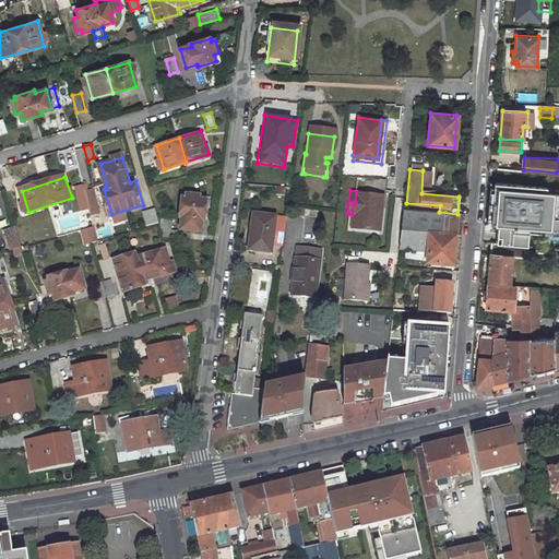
[(382,194),(356,191),(355,202),(353,202),(352,214),(349,225),(378,228),(382,194)]
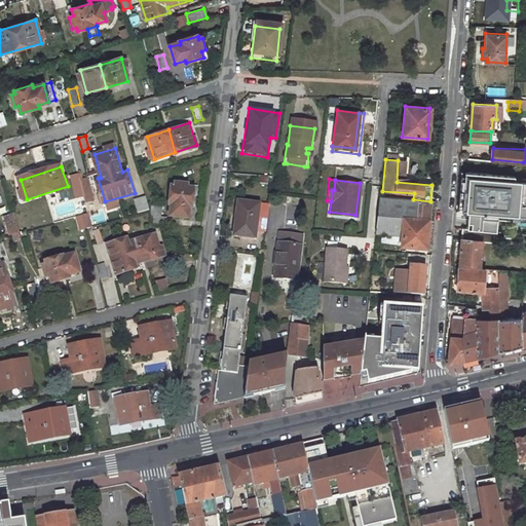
[(173,203),(172,214),(188,216),(190,205),(193,205),(195,184),(176,181),(175,184),(172,184),(170,202),(173,203)]
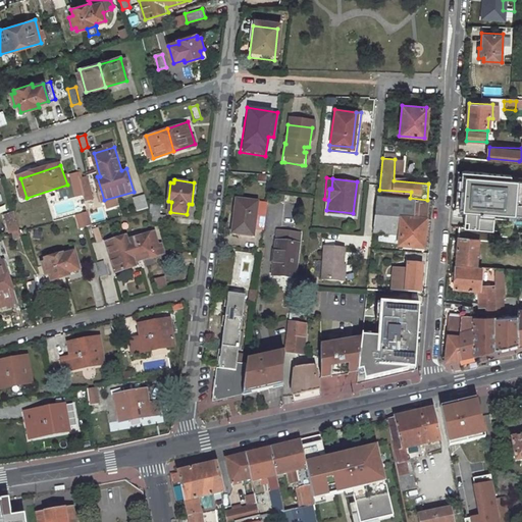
[(463,179),(461,204),(482,205),(484,181),(463,179)]
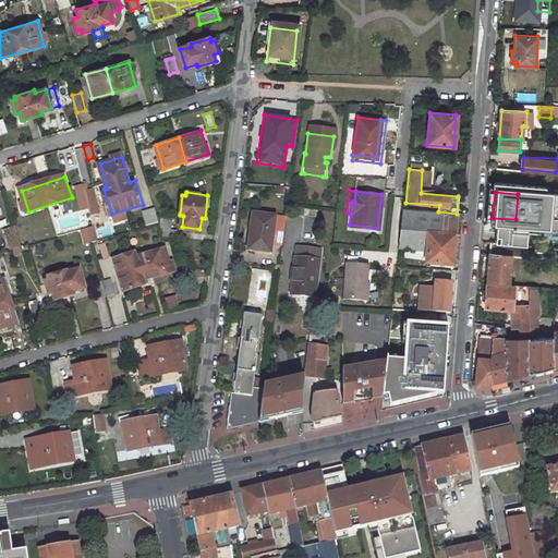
[(102,207),(93,210),(96,225),(107,222),(102,207)]
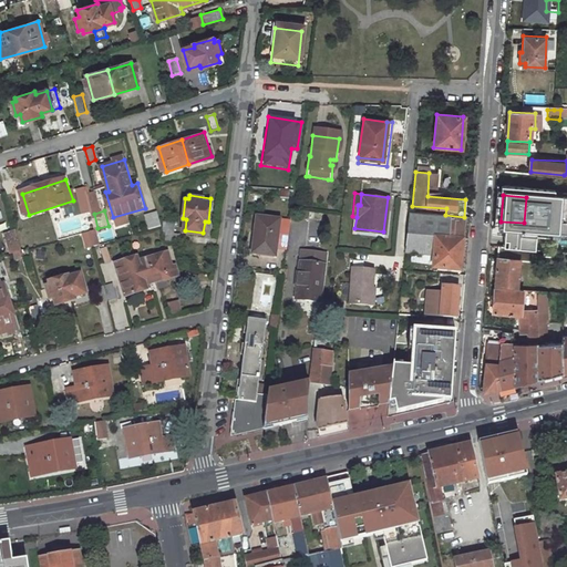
[(151,229),(163,225),(158,210),(146,214),(151,229)]
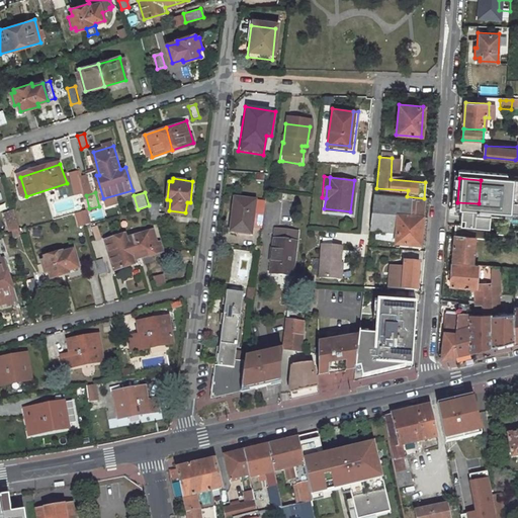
[(397,233),(396,242),(421,244),(424,198),(407,196),(373,193),(369,230),(397,233)]
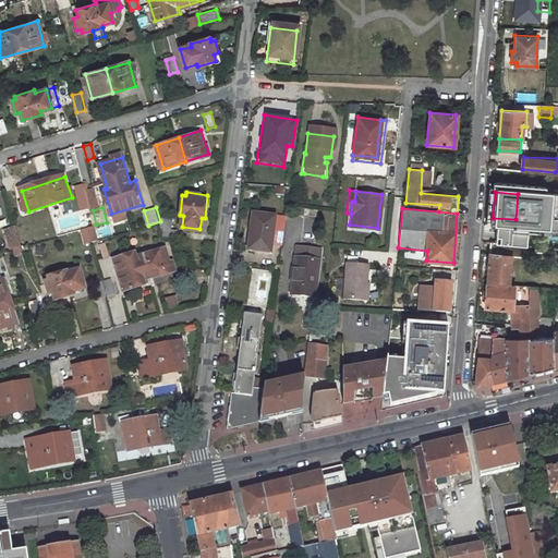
[(249,241),(246,254),(269,257),(270,250),(280,252),(283,222),(252,218),(251,228),(254,228),(252,241),(249,241)]
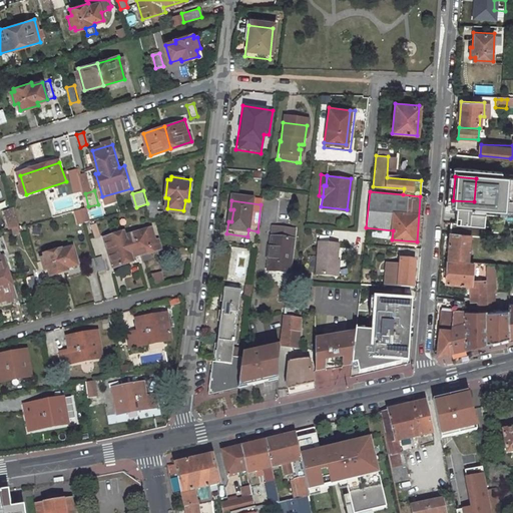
[(72,211),(76,225),(89,222),(86,207),(72,211)]
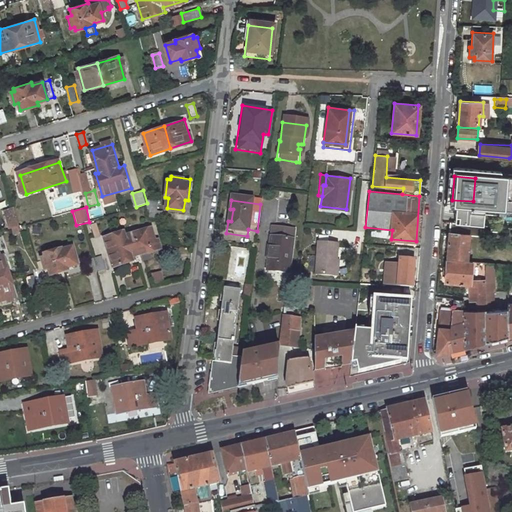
[(100,207),(92,209),(94,217),(102,215),(100,207)]
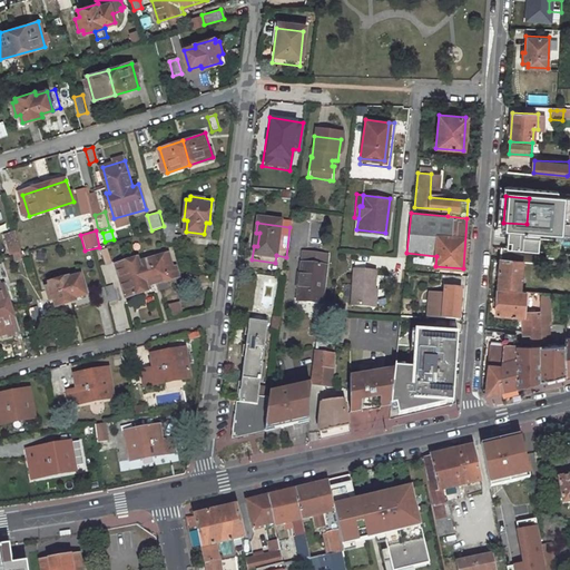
[(21,252),(16,232),(3,235),(9,255),(12,255),(21,252)]
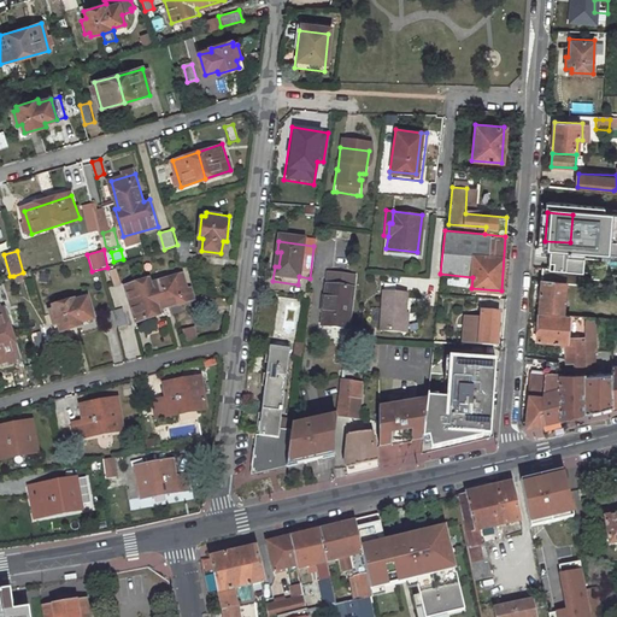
[(182,251),(181,259),(192,260),(197,262),(197,253),(182,251)]
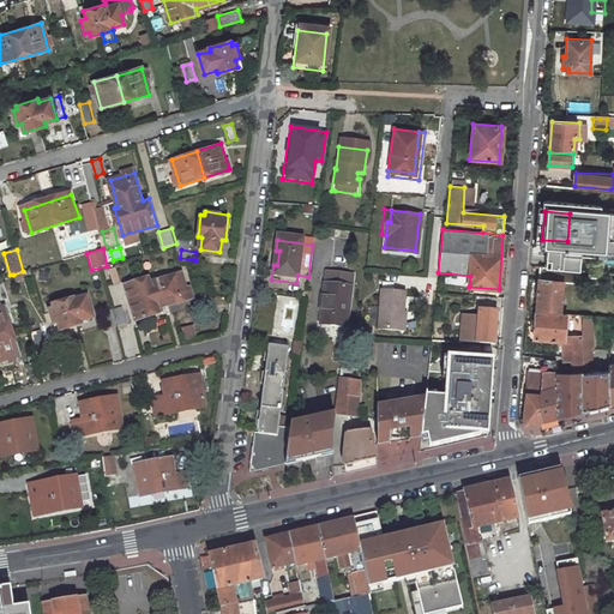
[(600,270),(601,258),(567,256),(566,268),(576,269),(600,270)]
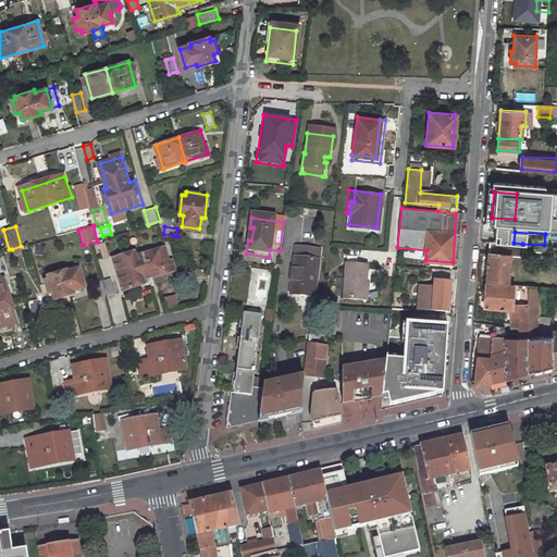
[(490,240),(486,280),(509,281),(511,256),(521,257),(522,244),(514,243),(490,240)]
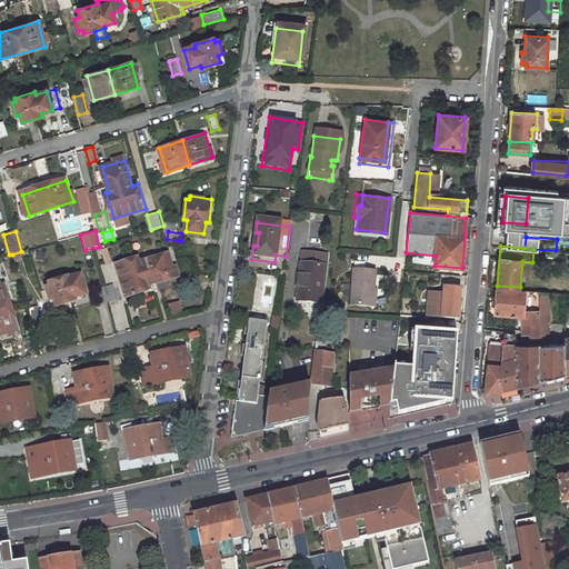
[(108,248),(99,250),(102,265),(110,262),(108,248)]
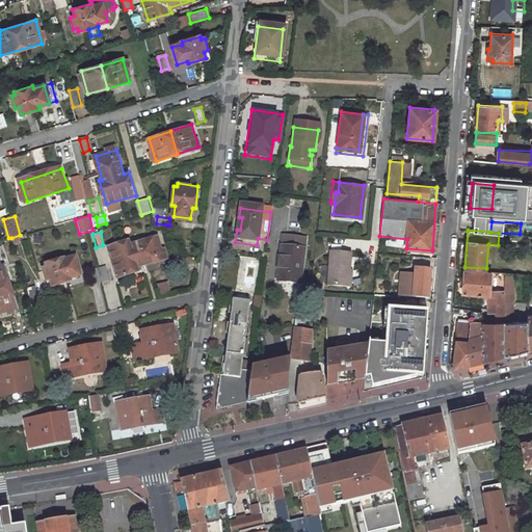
[(378,245),(378,247),(406,248),(407,239),(379,236),(378,245)]
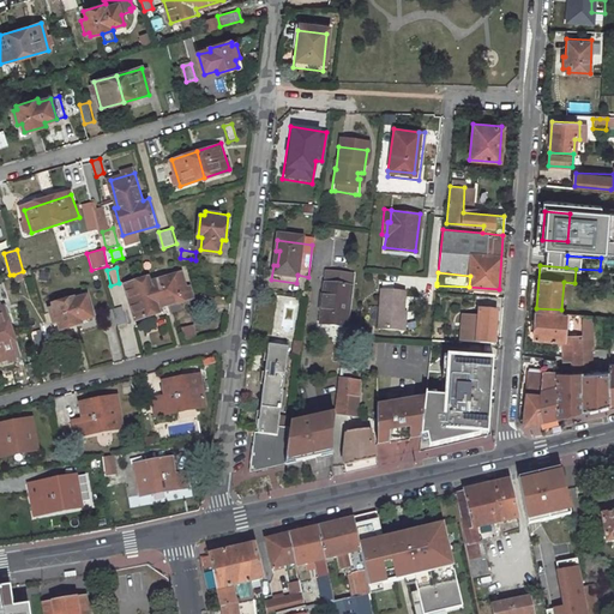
[(150,278),(126,284),(136,319),(160,312),(160,308),(191,299),(184,274),(151,283),(150,278)]
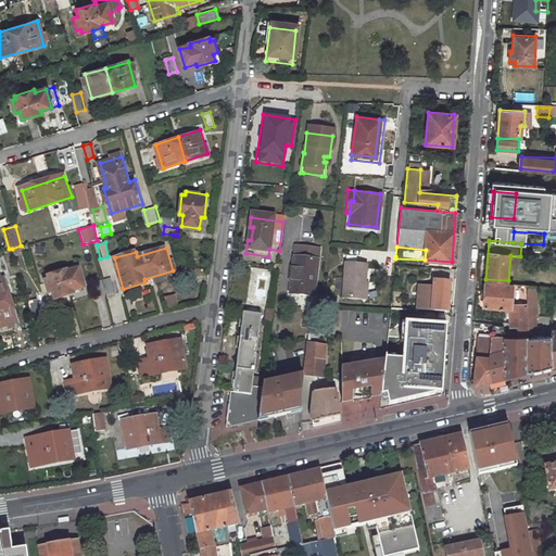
[(369,264),(343,262),(341,300),(367,301),(369,264)]
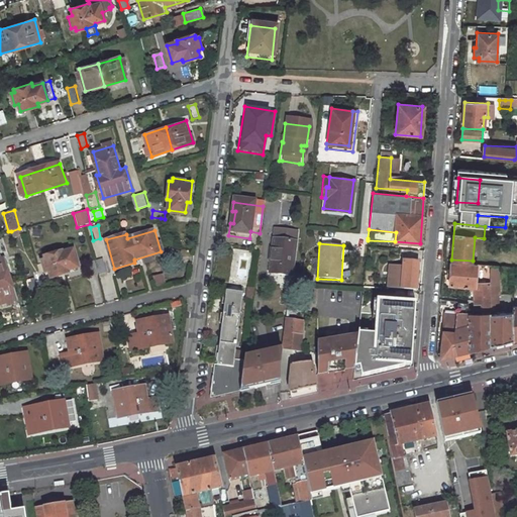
[(167,247),(166,253),(179,256),(180,249),(167,247)]
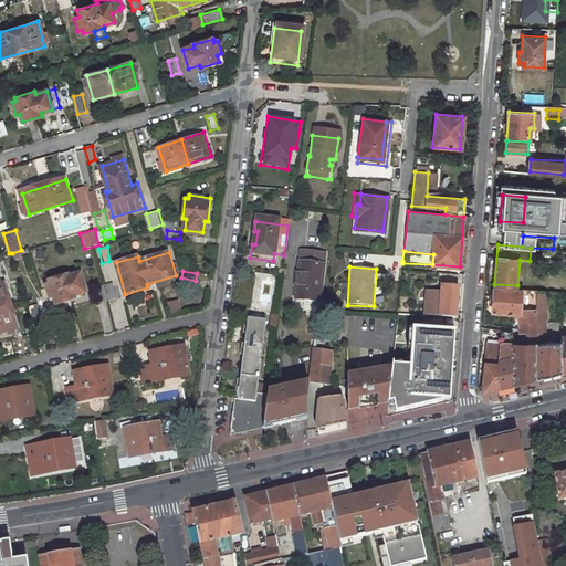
[(50,285),(44,286),(48,297),(53,295),(55,303),(76,297),(75,294),(86,291),(81,272),(70,275),(70,274),(49,280),(50,285)]
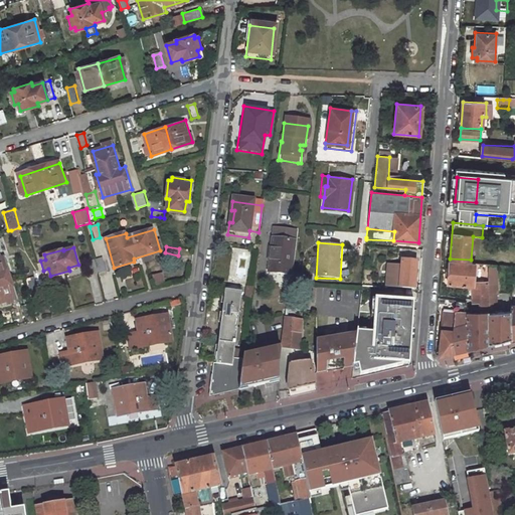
[(270,247),(265,290),(286,293),(292,250),(270,247)]
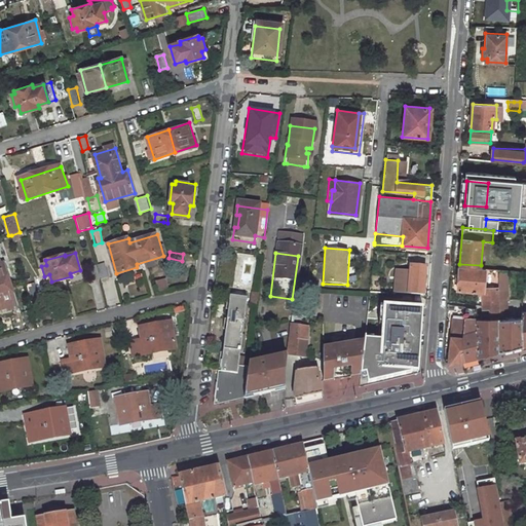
[(106,262),(98,265),(102,277),(109,275),(106,262)]
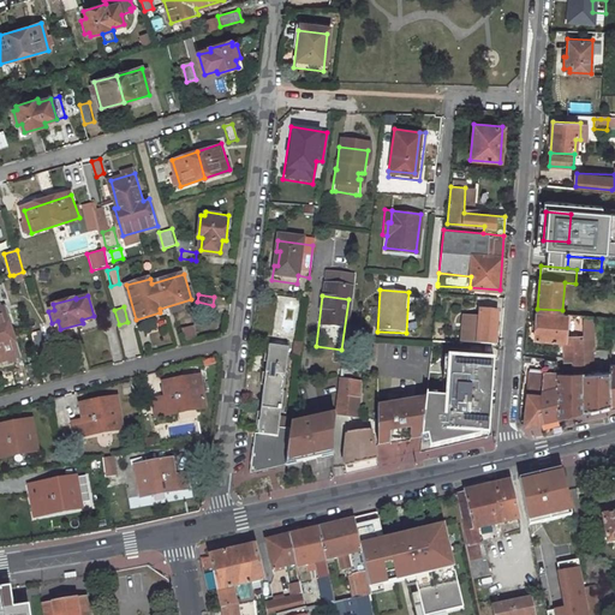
[(4,308),(0,309),(0,362),(18,357),(4,308)]
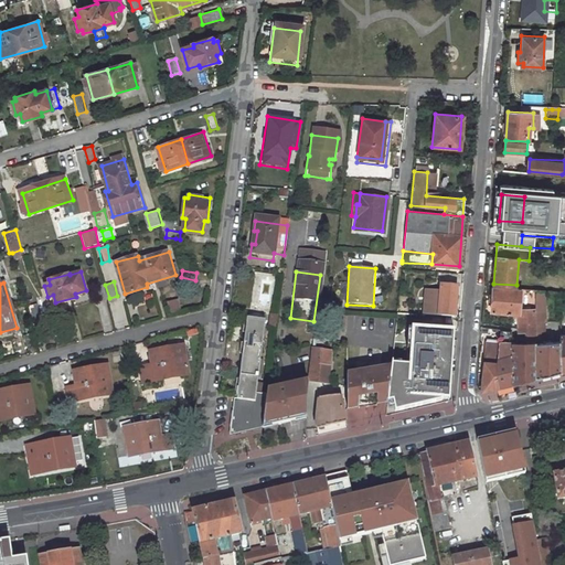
[(102,285),(95,287),(98,302),(106,300),(102,285)]
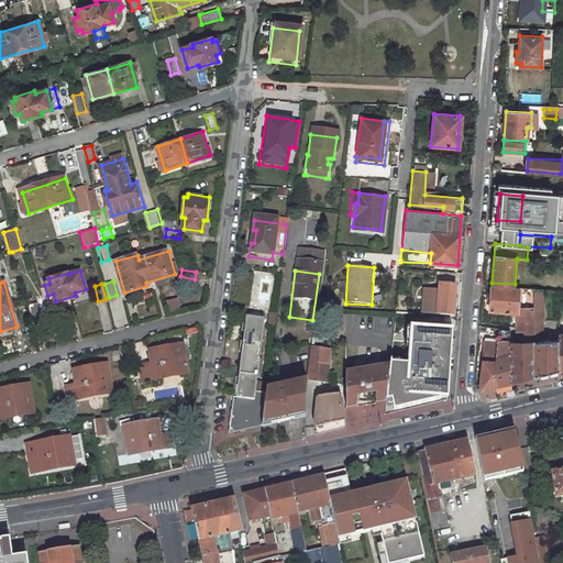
[(440,284),(439,313),(453,315),(455,286),(440,284)]
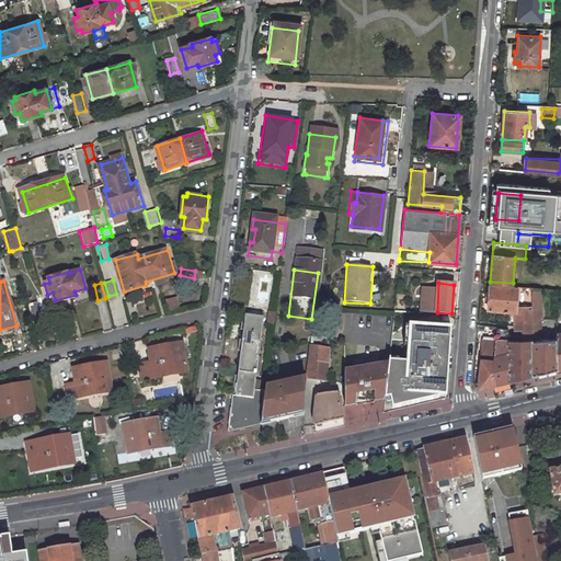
[(490,285),(488,309),(514,310),(517,311),(517,304),(518,286),(490,285)]
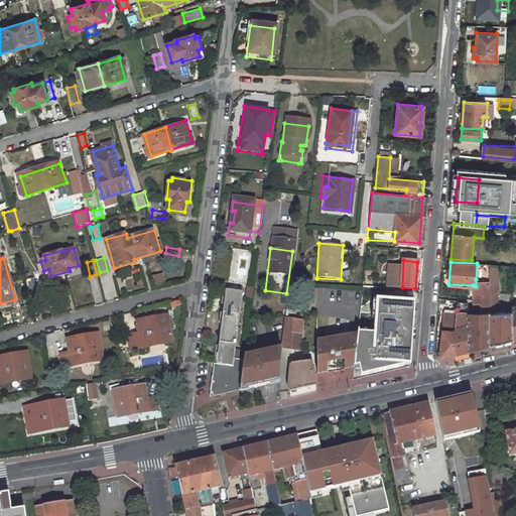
[(490,298),(496,298),(498,298),(498,264),(490,263),(490,278),(490,298)]
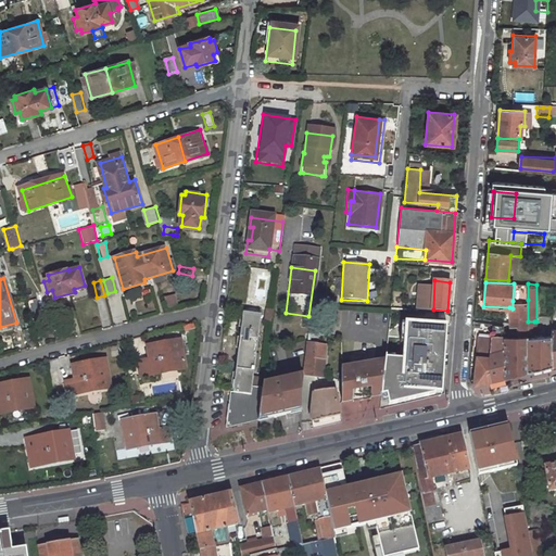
[(166,310),(178,305),(174,294),(163,298),(166,310)]
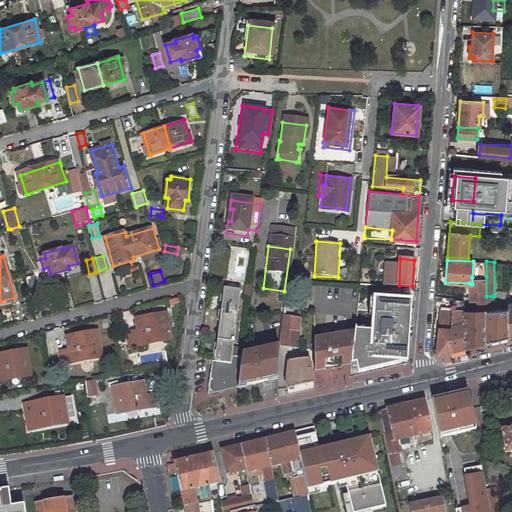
[(486,276),(472,277),(472,284),(469,283),(469,296),(469,298),(475,298),(476,311),(465,311),(465,347),(487,342),(486,315),(486,311),(486,296),(486,276)]
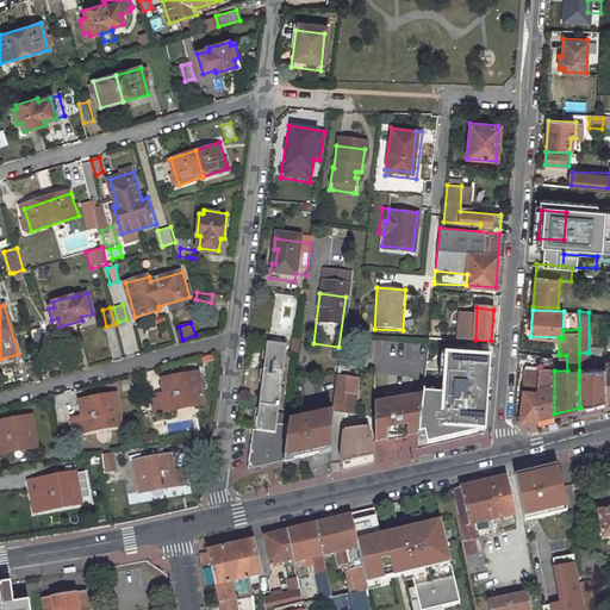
[(460,340),(428,336),(428,340),(422,388),(455,392),(460,340)]
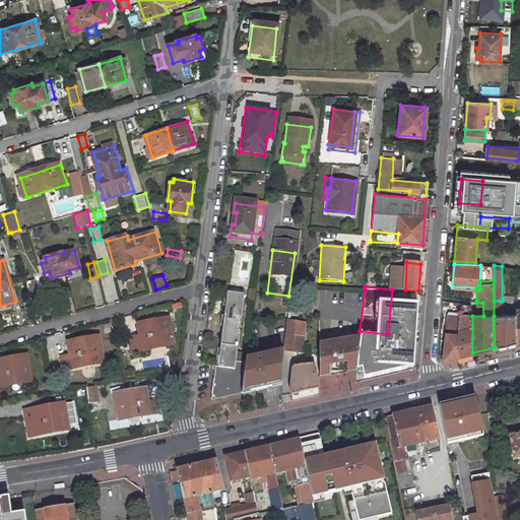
[(225,290),(225,299),(243,300),(244,293),(225,290)]
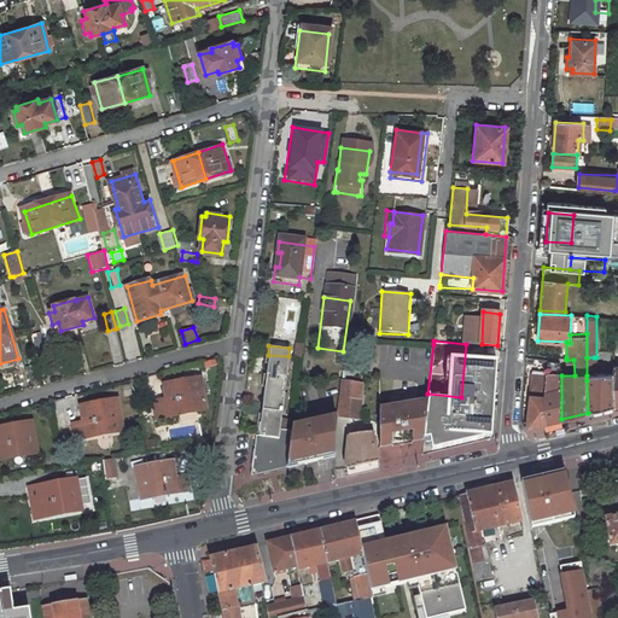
[(290,432),(279,431),(289,356),(268,355),(257,437),(255,436),(250,477),(285,468),(290,432)]
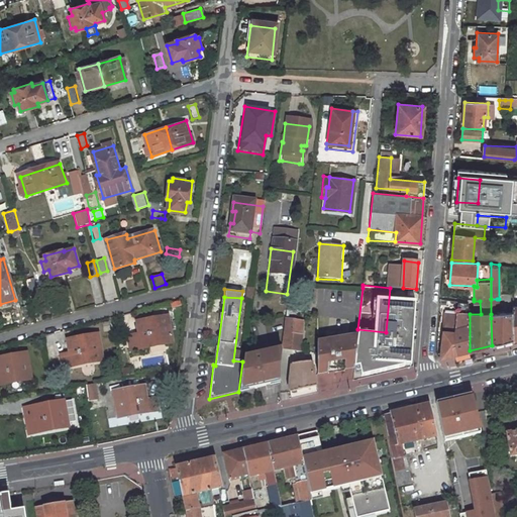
[(455,321),(454,353),(470,350),(470,314),(470,298),(457,298),(456,305),(455,321)]
